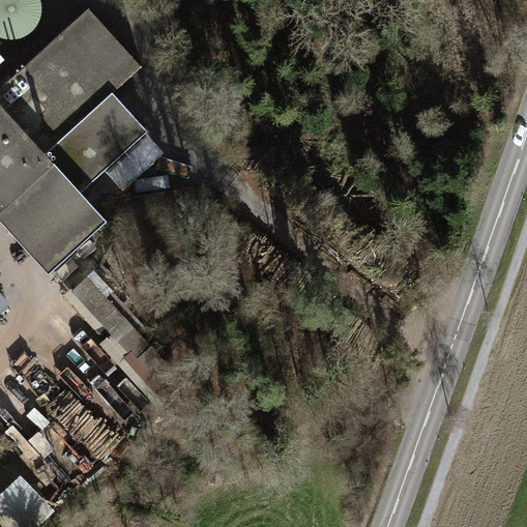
[(40,17),(41,8),(40,0),(39,0),(0,0),(0,38),(1,39),(9,40),(18,39),(26,36),(32,31),(37,24),(40,17)]
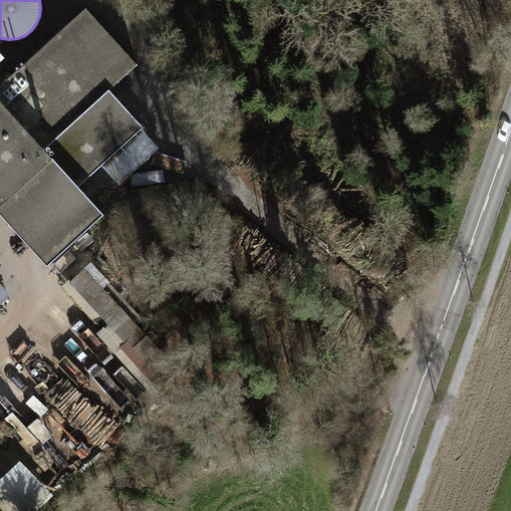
[(0,99),(45,148),(75,119),(107,89),(136,62),(83,7),(0,85),(0,99)]
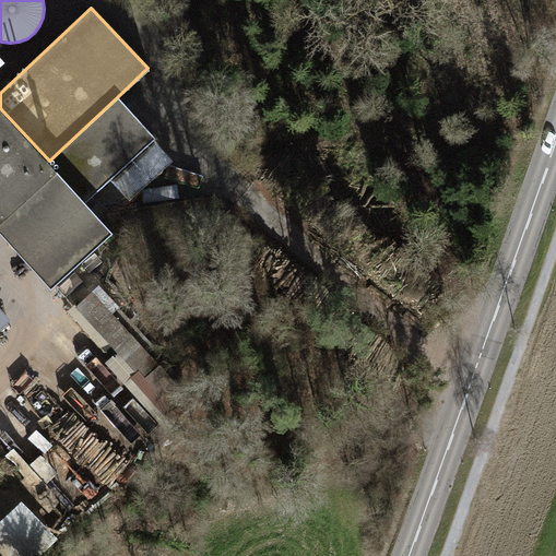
[(117,97),(49,161),(57,169),(0,223),(0,232),(52,287),(111,233),(84,203),(155,137),(117,97)]
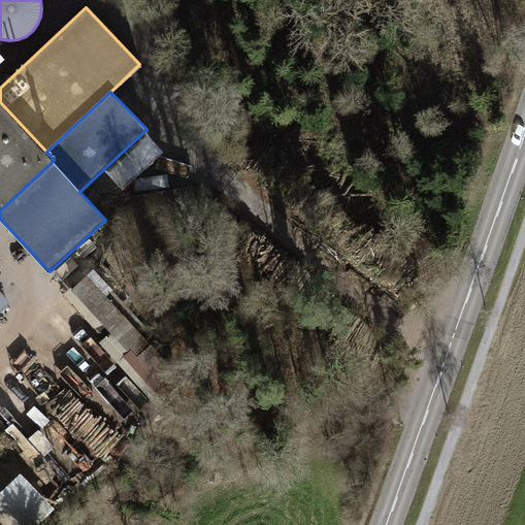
[(46,152),(0,102),(0,210),(54,160),(46,152)]
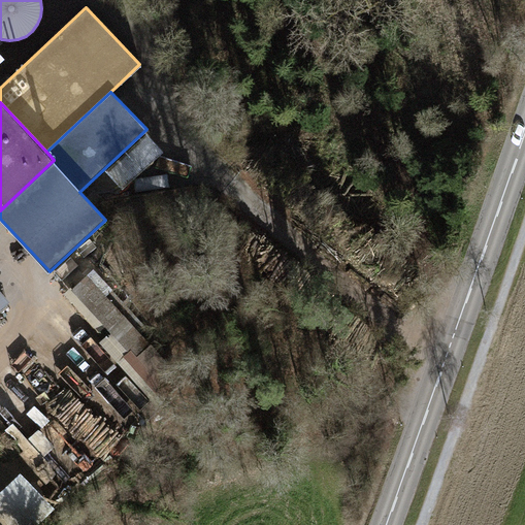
[(108,336),(130,316),(87,269),(65,289),(108,336)]
